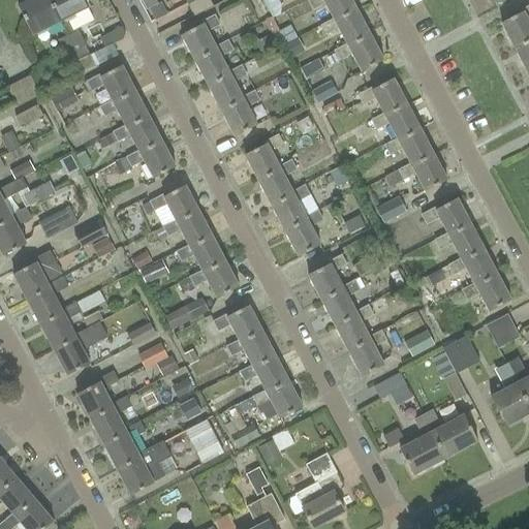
[(35,34),(62,21),(52,0),(31,0),(21,5),(35,34)]
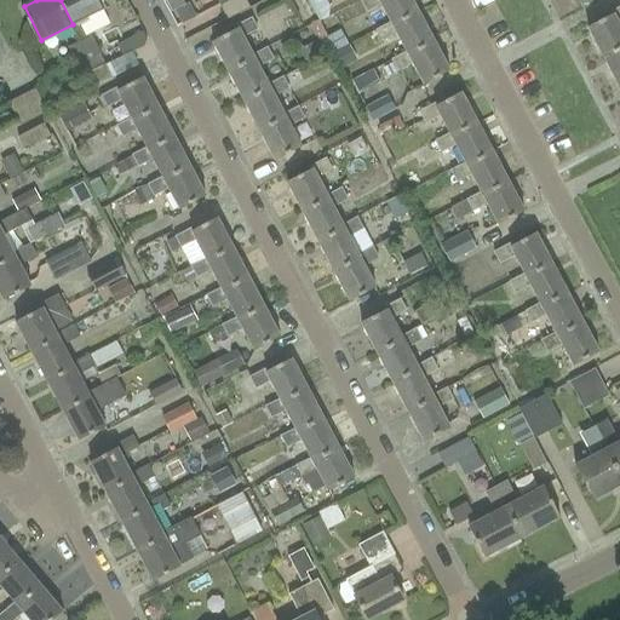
[(80,21),(105,7),(102,0),(61,0),(73,24),(80,38),(89,33),(85,27),(84,27),(80,21)]
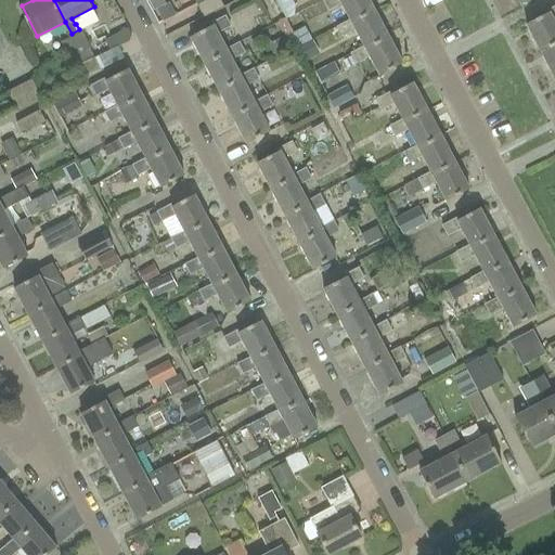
[(204,18),(226,8),(221,0),(209,0),(197,7),(204,18)]
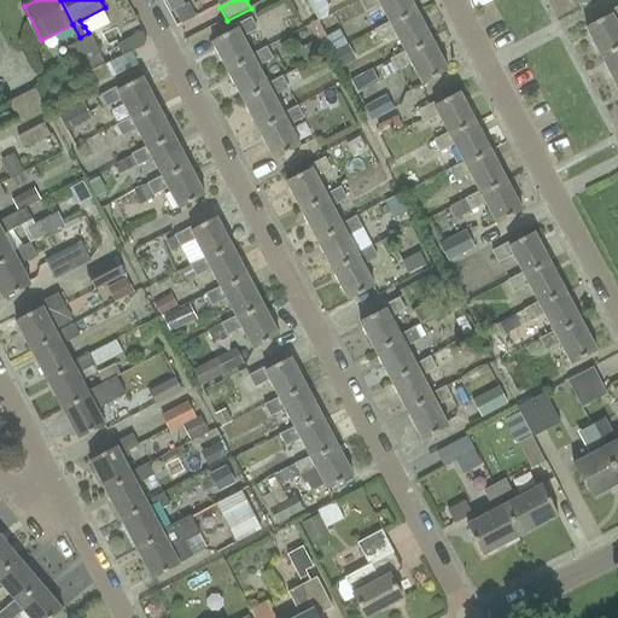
[(362,0),(361,0),(367,12),(382,5),(391,23),(392,25),(419,12),(412,0),(362,0)]
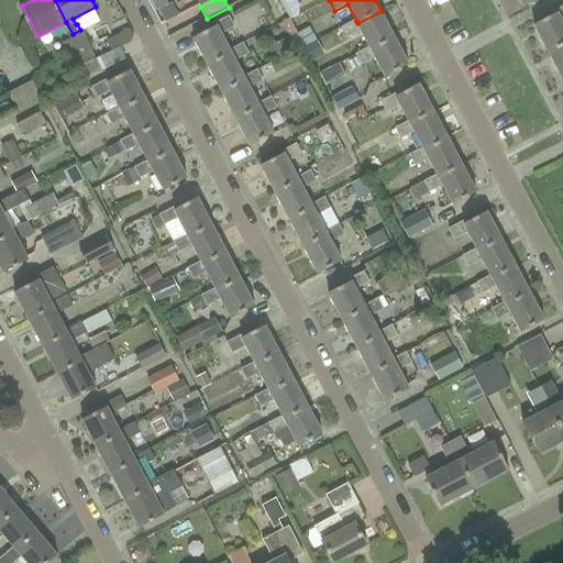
[(178,17),(172,4),(161,11),(166,22),(178,17)]
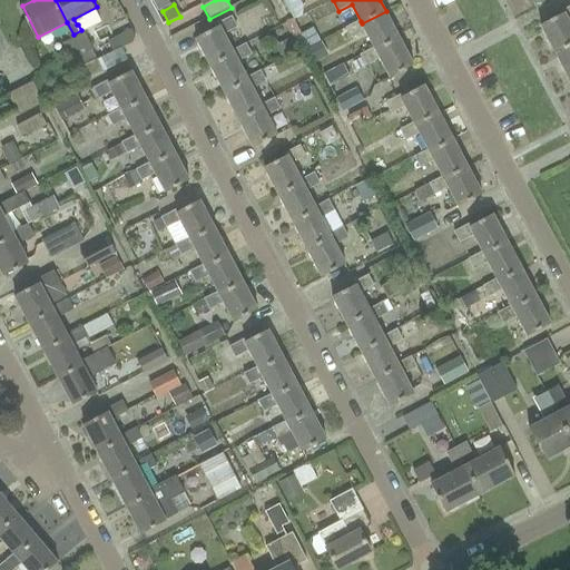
[(564,13),(542,26),(557,52),(569,45),(569,8),(563,11),(564,13)]
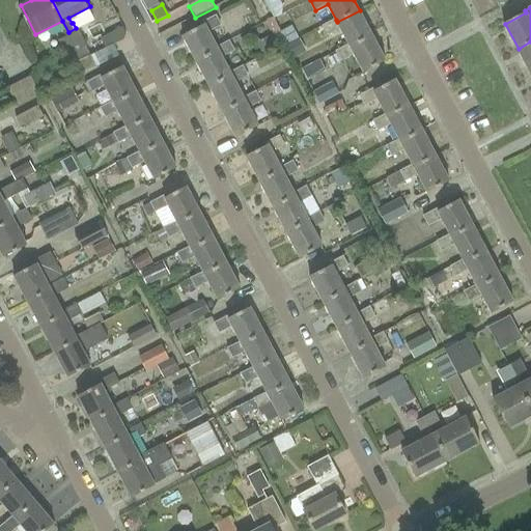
[(336,20),(325,26),(329,35),(341,29),(350,45),(351,47),(373,35),(360,10),(337,22),(336,20)]
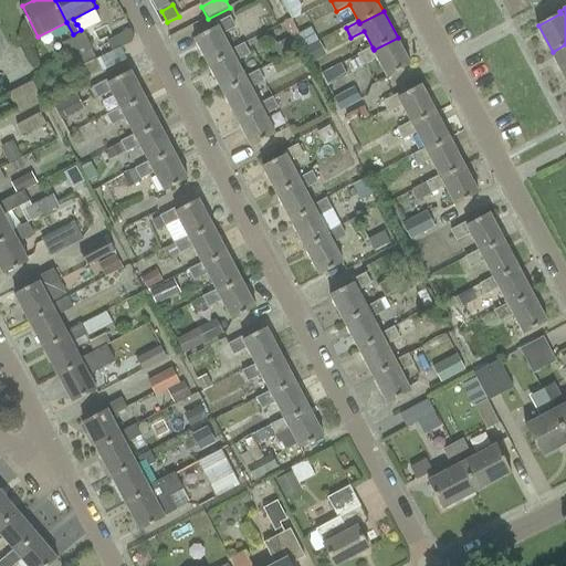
[(234,52),(233,50),(224,33),(238,27),(237,25),(243,22),(239,13),(219,24),(220,25),(197,38),(210,65),(234,52)]
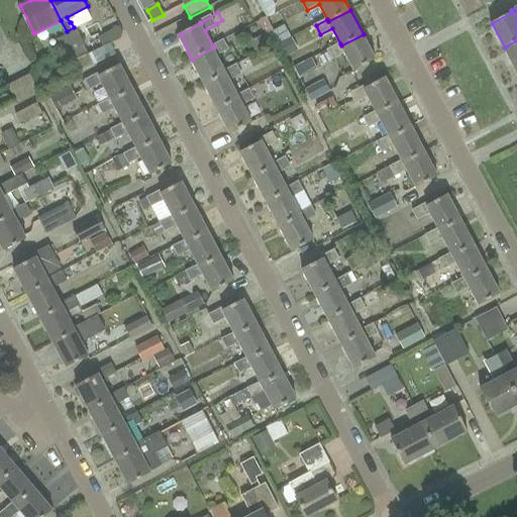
[(106,41),(126,34),(123,25),(103,32),(106,41)]
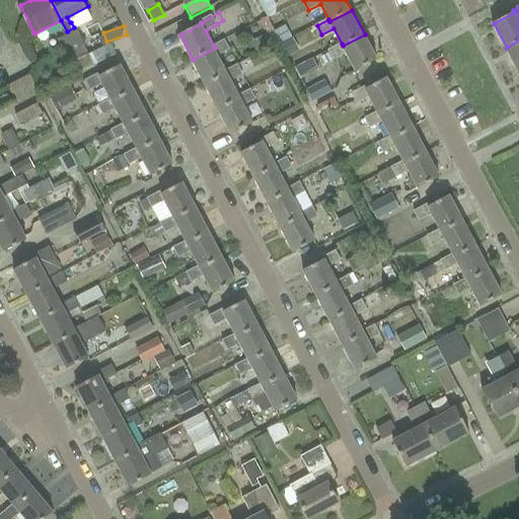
[(292,38),(286,26),(270,34),(276,47),(292,38)]
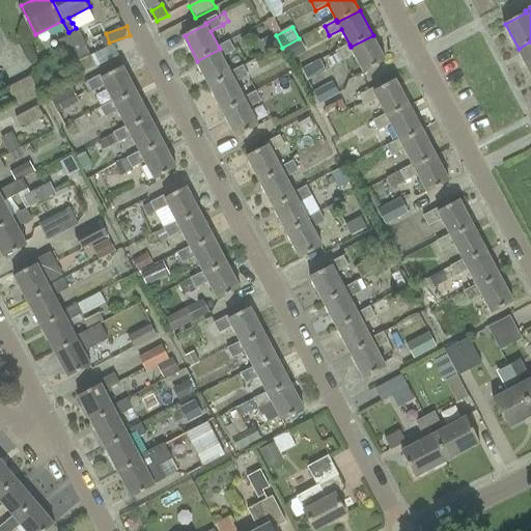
[(70,35),(77,50),(87,45),(80,30),(70,35)]
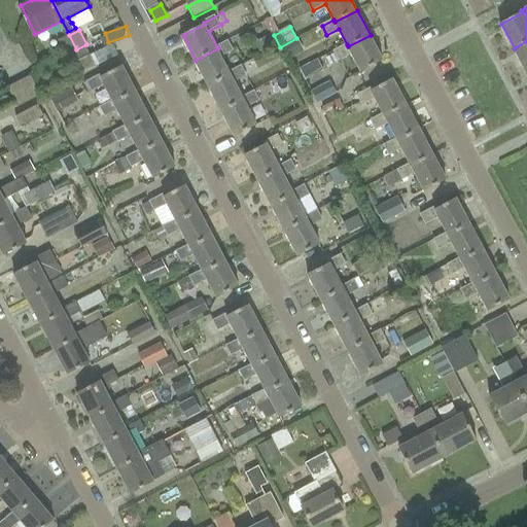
[(67,55),(76,49),(69,35),(60,40),(67,55)]
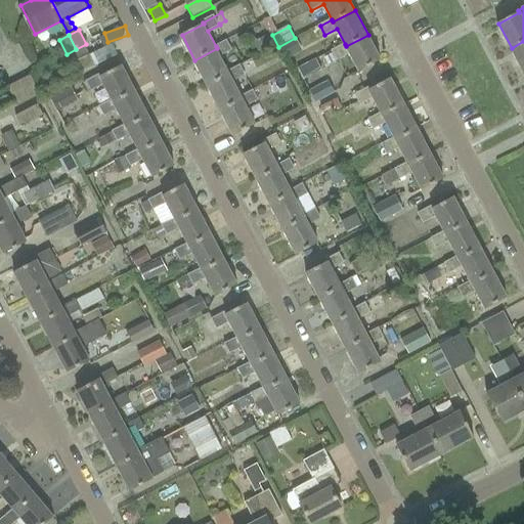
[(345,44),(334,51),(338,60),(350,53),(360,72),(382,60),(368,35),(346,46),(345,44)]
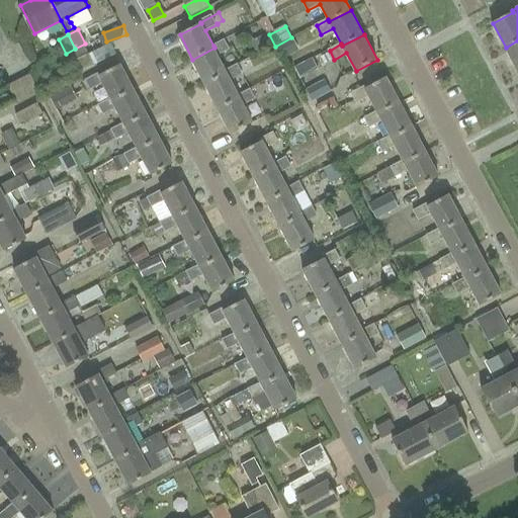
[(214,48),(192,60),(205,84),(228,73),(227,71),(219,56),(230,49),(226,39),(213,46),(214,48)]
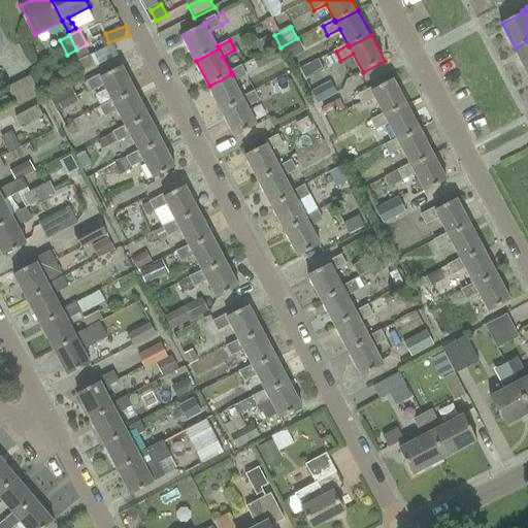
[(527,41),(516,48),(527,72),(527,41)]
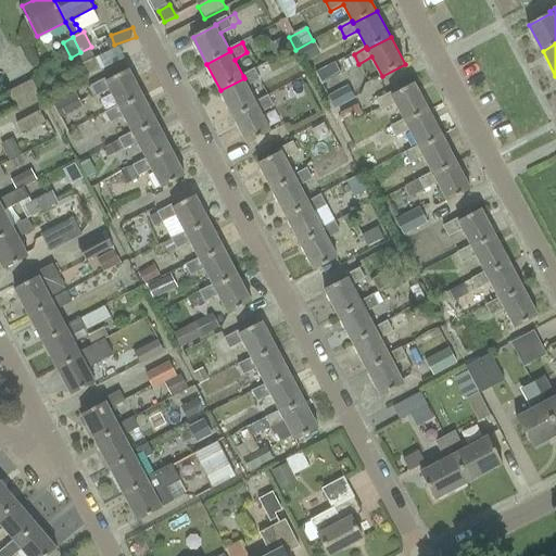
[(91,50),(73,59),(77,65),(95,57),(91,50)]
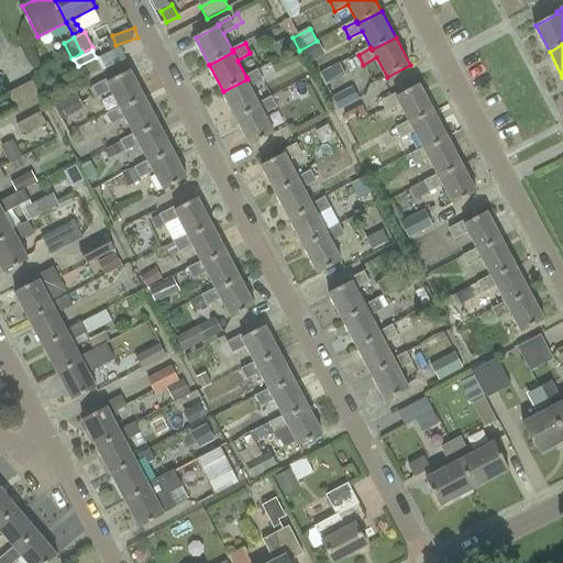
[(84,81),(105,70),(98,58),(77,68),(84,81)]
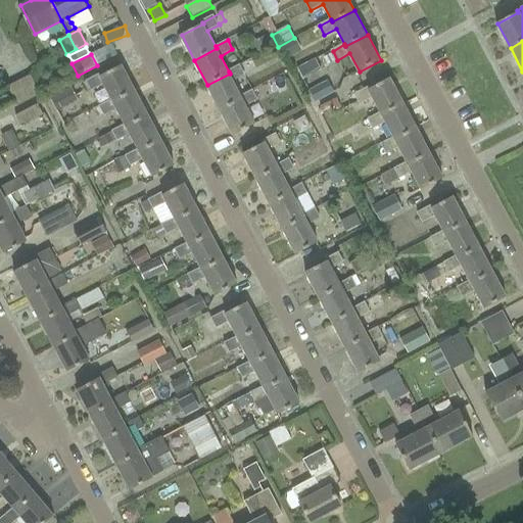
[(100,75),(88,81),(93,91),(105,84),(113,100),(114,101),(136,91),(123,65),(101,77),(100,75)]
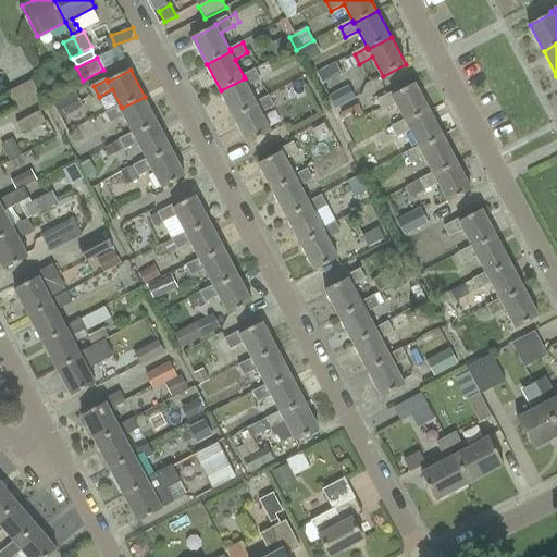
[(248,86),(261,79),(257,70),(244,76),(245,78),(221,90),(235,116),(258,104),(257,102),(248,86)]
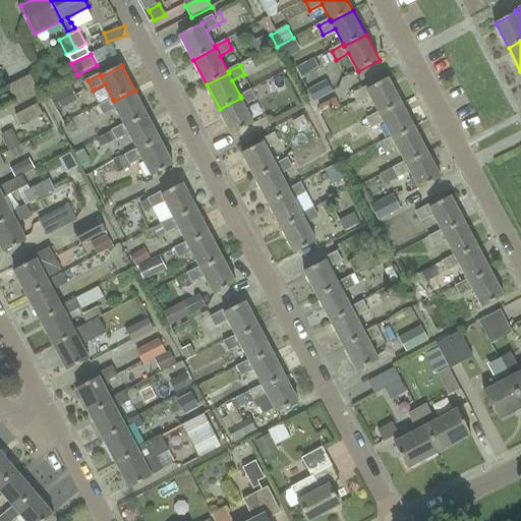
[(20,80),(31,100),(42,95),(32,74),(20,80)]
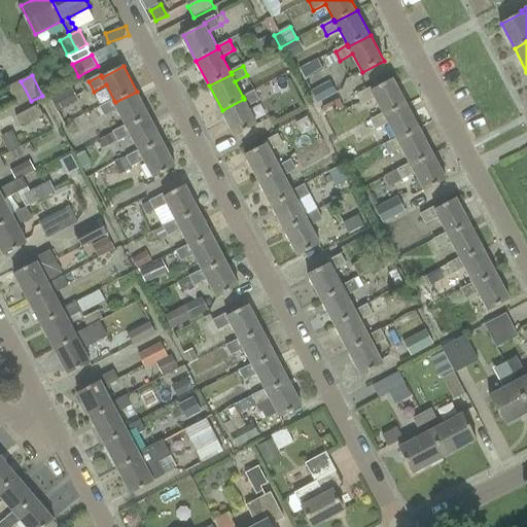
[(372,89),(359,95),(364,105),(377,98),(385,114),(385,115),(407,104),(393,78),(373,90),(372,89)]
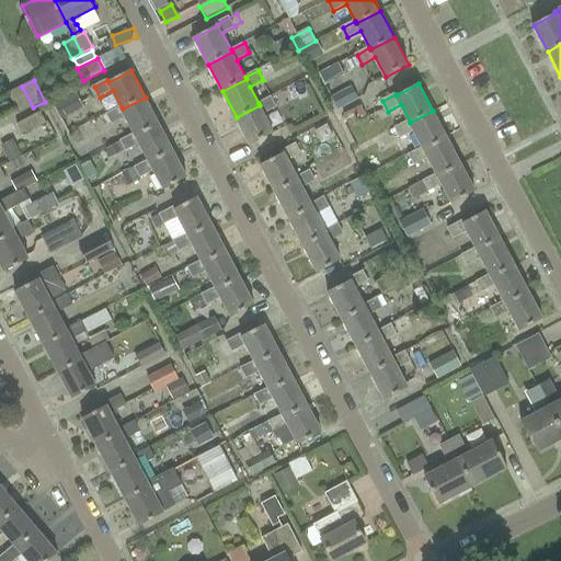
[(20,114),(33,107),(22,87),(9,93),(20,114)]
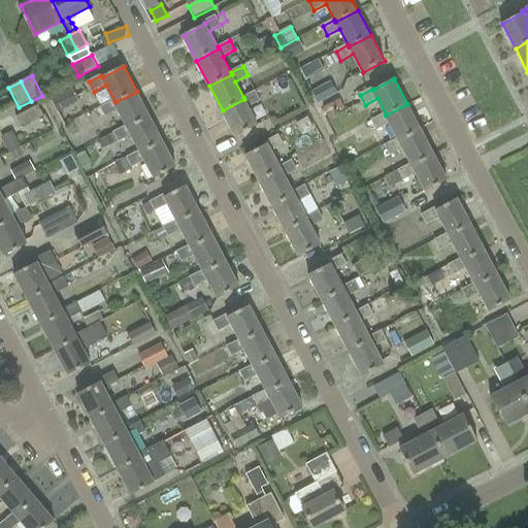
[(319,103),(336,94),(329,81),(311,91),(319,103)]
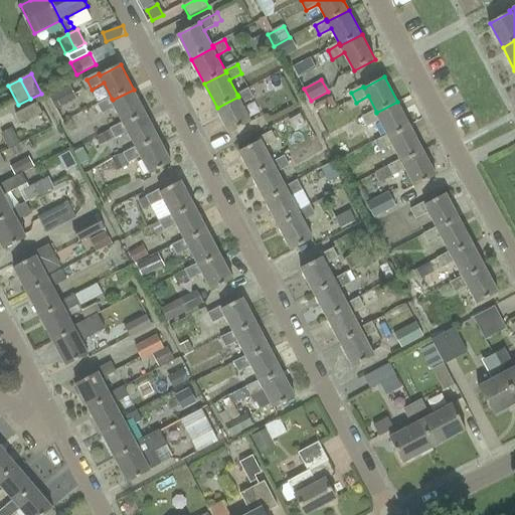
[(50,97),(61,115),(65,113),(62,107),(77,99),(70,86),(50,97)]
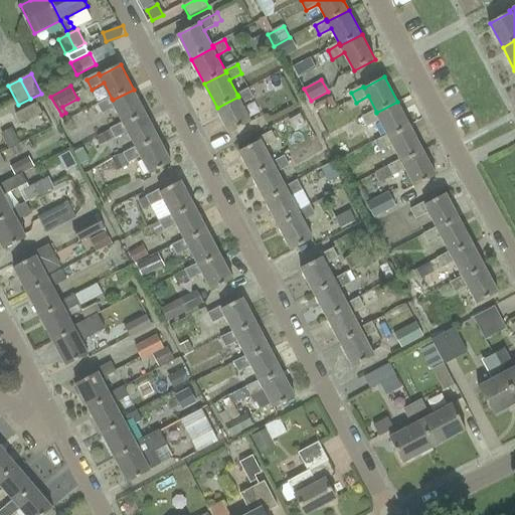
[(238,97),(217,108),(230,134),(251,122),(242,105),(254,98),(249,89),(237,95),(238,97)]
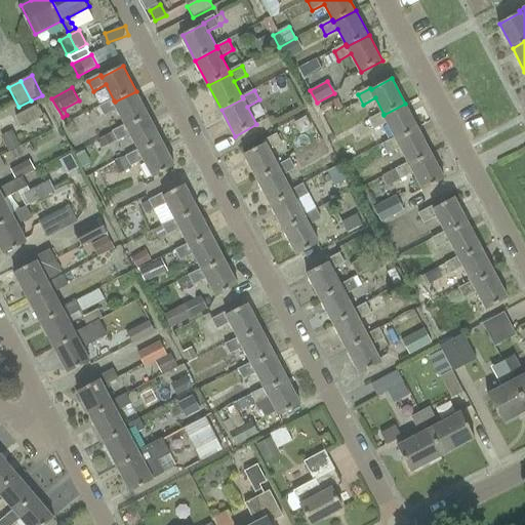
[(114,101),(102,107),(106,116),(119,109),(127,125),(128,127),(149,116),(136,91),(115,102),(114,101)]
